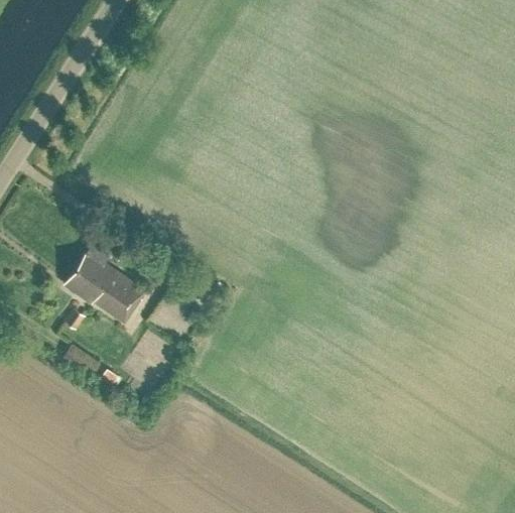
[(124,322),(144,290),(104,262),(108,256),(91,244),(63,284),(91,302),(93,300),(124,322)]
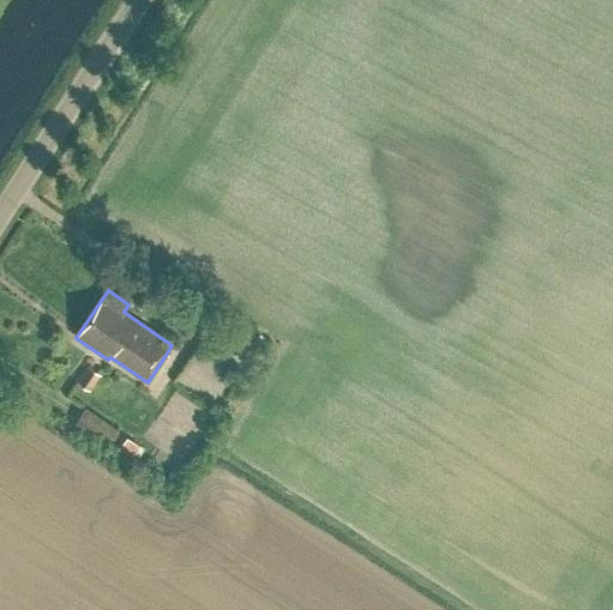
[(263,358),(268,350),(253,342),(246,354),(254,360),(257,355),(263,358)]
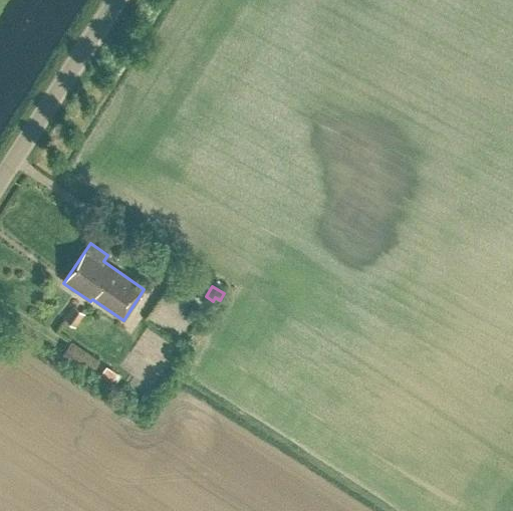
[(76,327),(85,315),(73,307),(64,319),(76,327)]
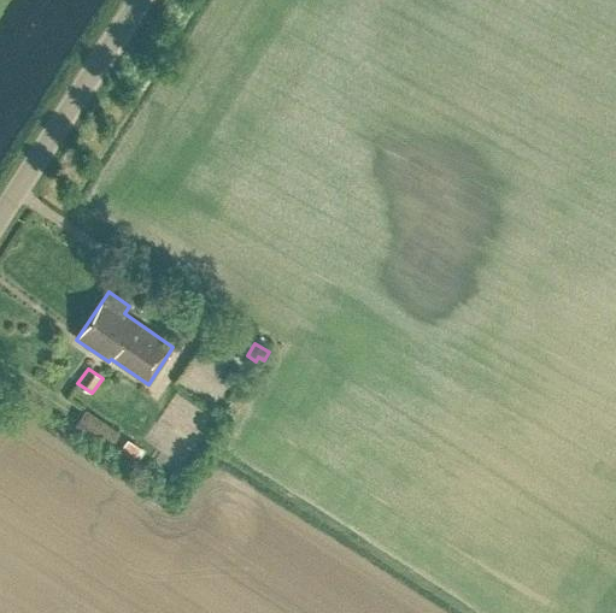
[(113,447),(121,436),(84,412),(77,423),(113,447)]
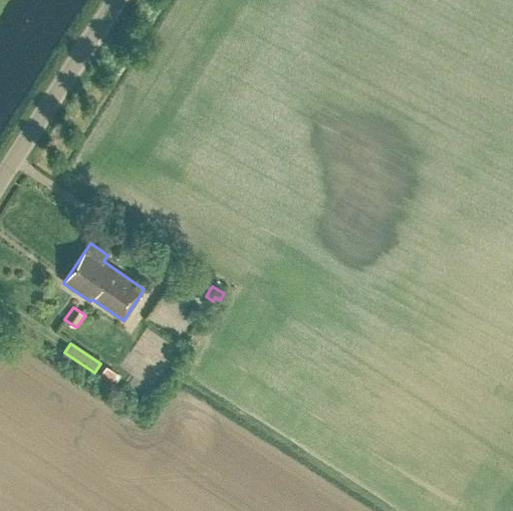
[(110,382),(115,373),(106,367),(100,376),(110,382)]
